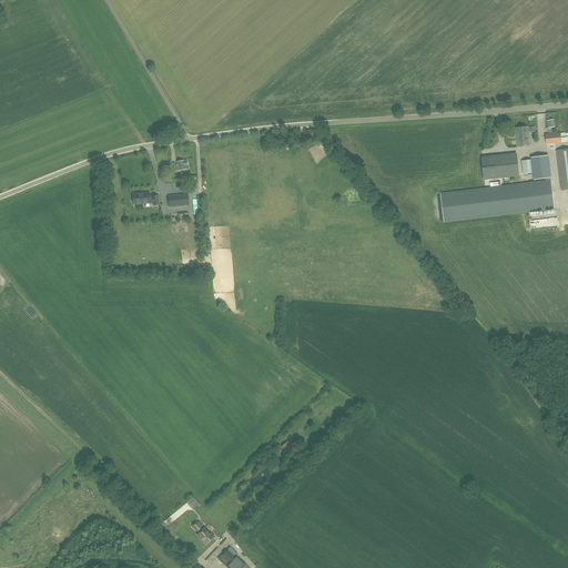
[(516,128),(518,146),(530,145),(528,127),(516,128)]
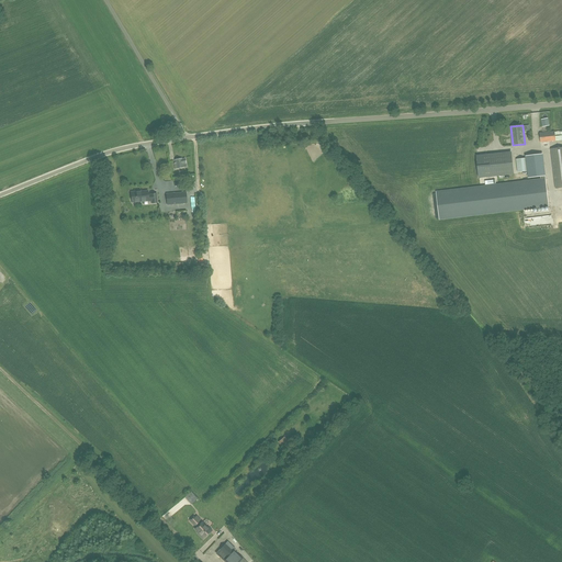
[(540,142),(555,141),(554,131),(540,133),(540,142)]
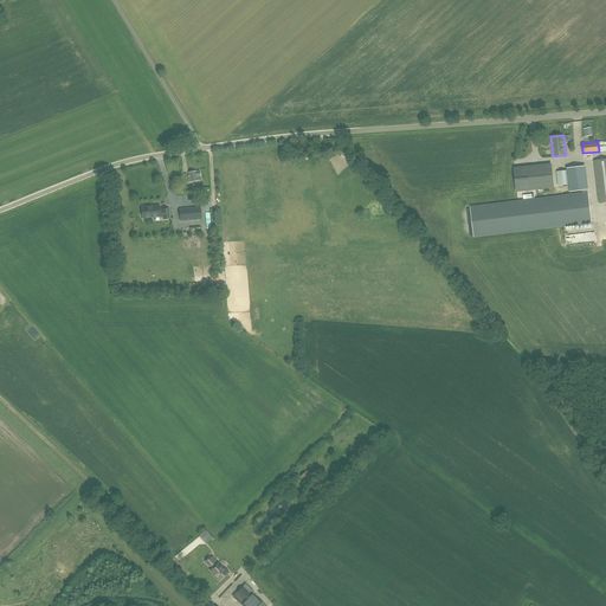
[(605,159),(593,160),(599,204),(605,202),(605,159)]
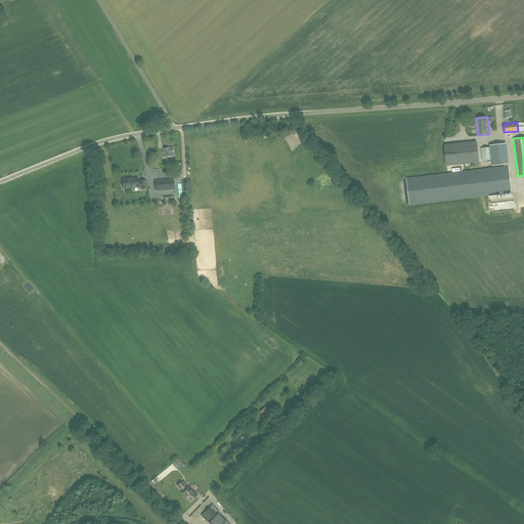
[(444,145),(447,166),(478,163),(476,142),(444,145)]
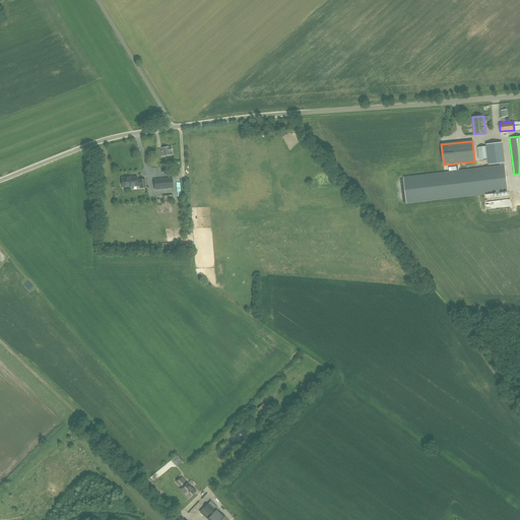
[(486,146),(489,158),(490,165),(500,164),(501,166),(403,178),(406,203),(508,191),(502,142),(486,144),(486,146)]
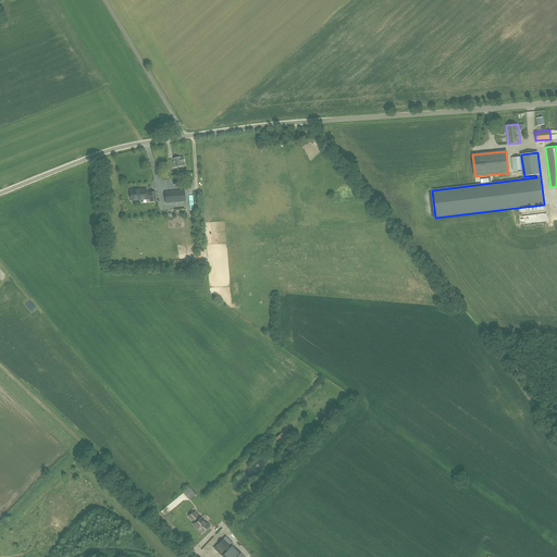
[(181,162),(184,161),(184,157),(181,158),(181,157),(173,158),(174,162),(172,163),(173,168),(182,165),(181,162)]
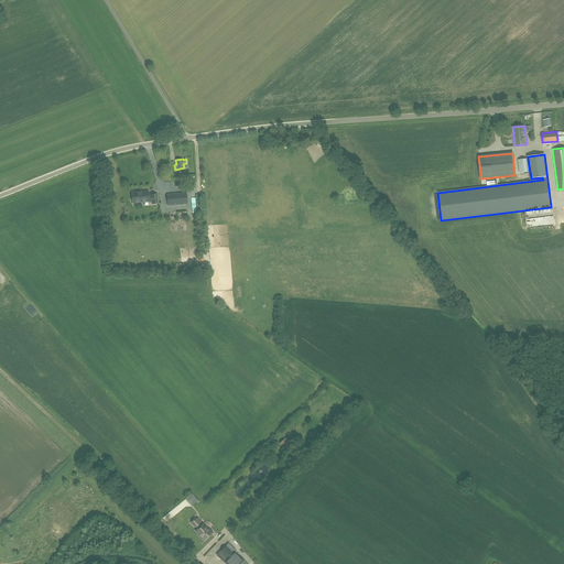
[(520,173),(530,172),(528,159),(518,160),(520,173)]
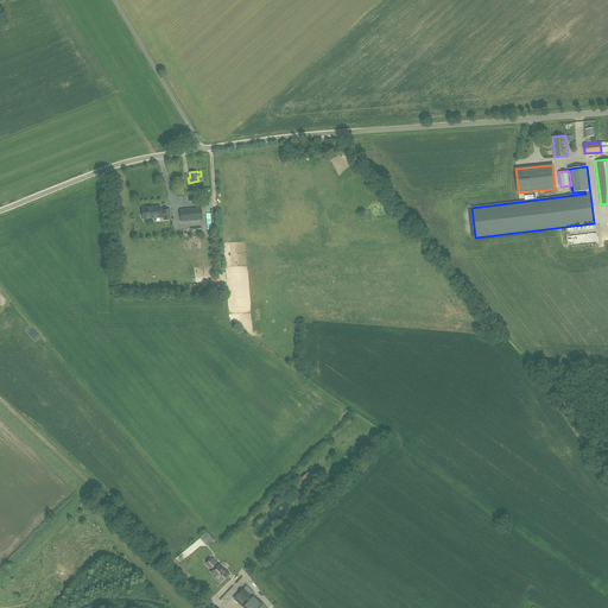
[(143,214),(141,214),(141,216),(143,217),(160,216),(160,215),(164,215),(164,220),(170,219),(169,209),(164,209),(164,210),(160,210),(160,206),(141,207),(143,214)]
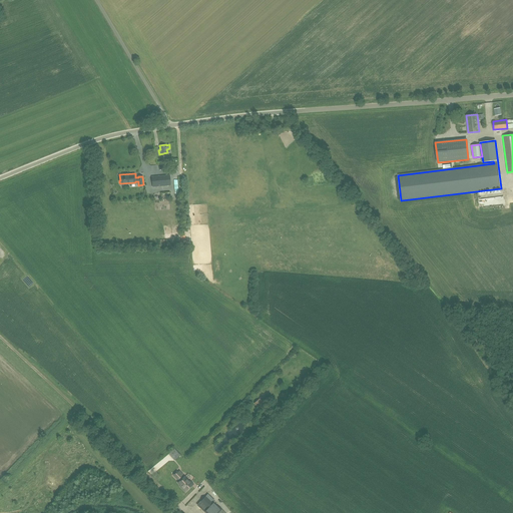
[(170,175),(151,176),(152,187),(170,185),(170,175)]
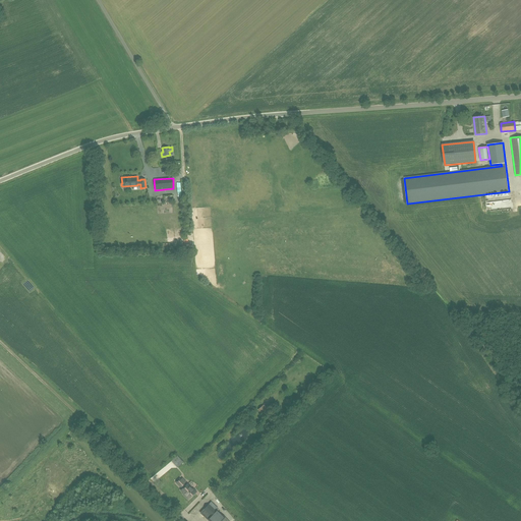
[(264,404),(257,410),(264,416),(270,410),(264,404)]
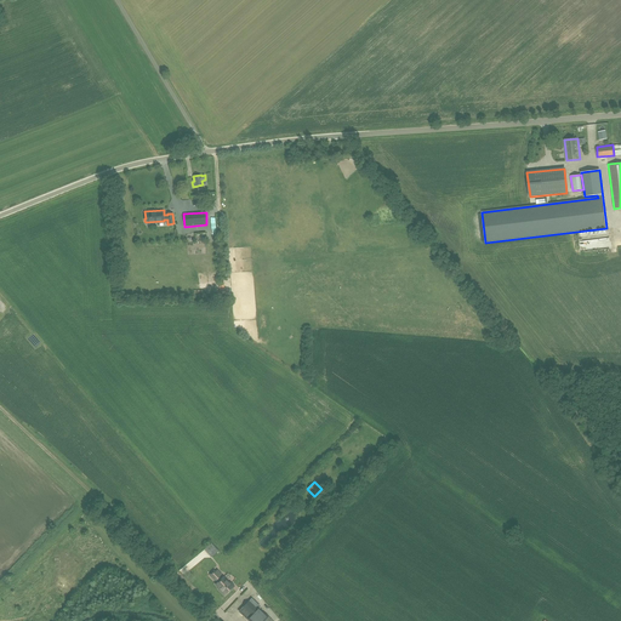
[(211,542),(205,548),(211,556),(217,551),(211,542)]
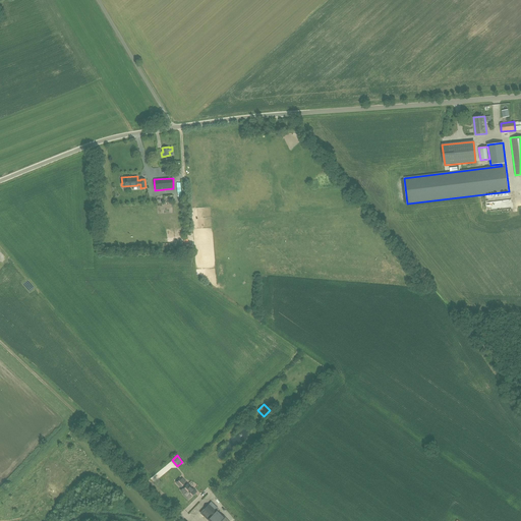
[(181,479),(180,478),(176,481),(182,487),(182,486),(183,488),(181,490),(186,495),(185,496),(188,499),(195,493),(187,484),(185,485),(184,484),(185,484),(184,482),(185,481),(182,478),(181,479)]
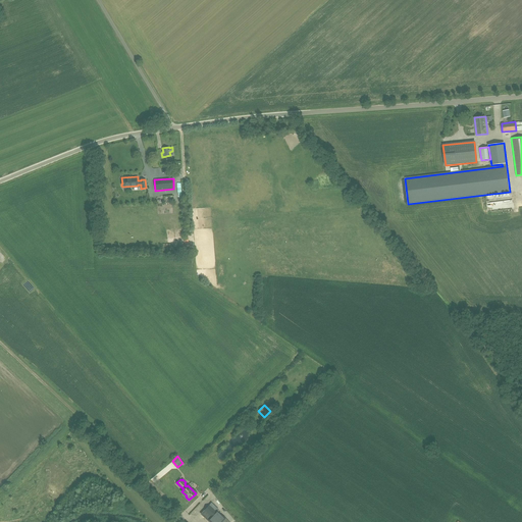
[(210,521),(221,521),(225,518),(217,510),(218,509),(212,503),(201,514),(207,520),(208,520),(210,521)]
